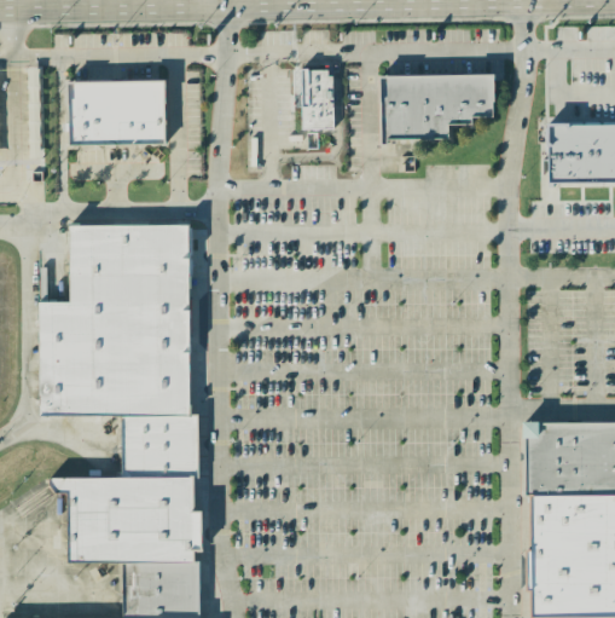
[(297,65),(337,65),(337,126),(297,126),(297,65)]
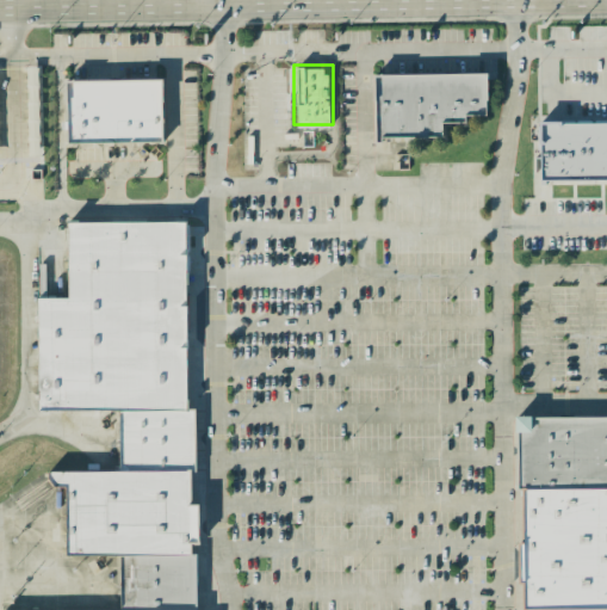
[(43,67),(30,67),(30,76),(43,76),(43,67)]
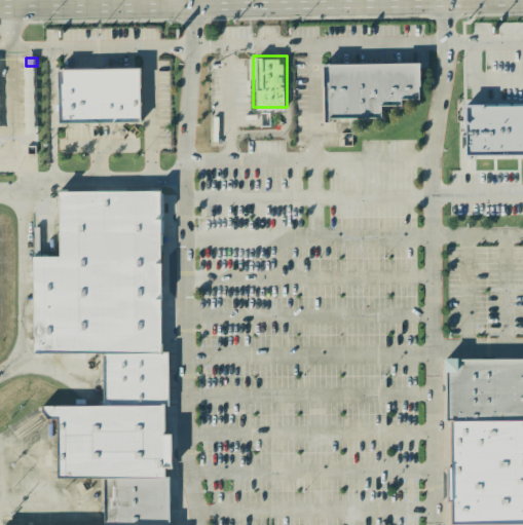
[(326,62),(418,62),(419,96),(402,97),(402,103),(380,103),(380,116),(326,117),(326,97),(326,62)]
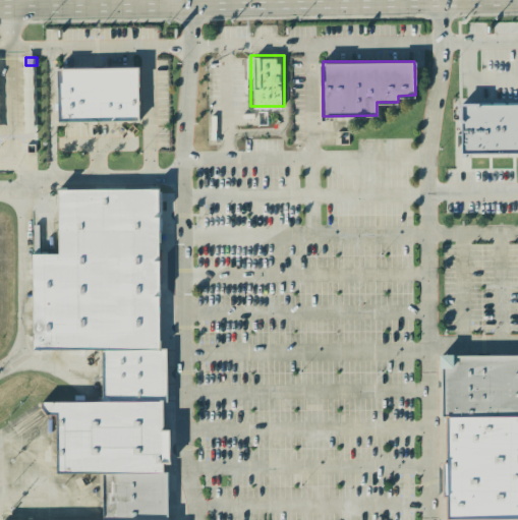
[(140,118),(57,119),(57,67),(139,66),(140,118)]
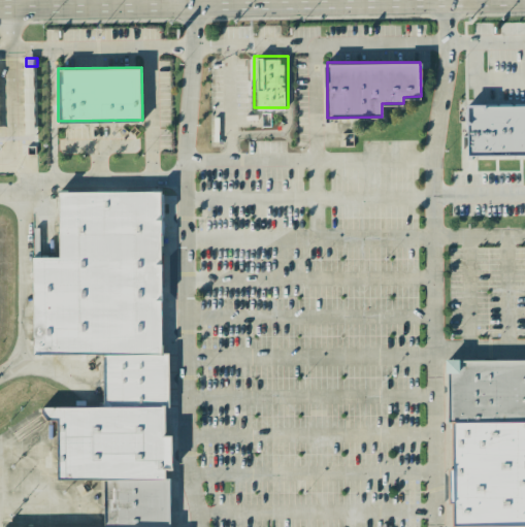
[(524,104),(468,105),(469,156),(524,155),(524,104)]
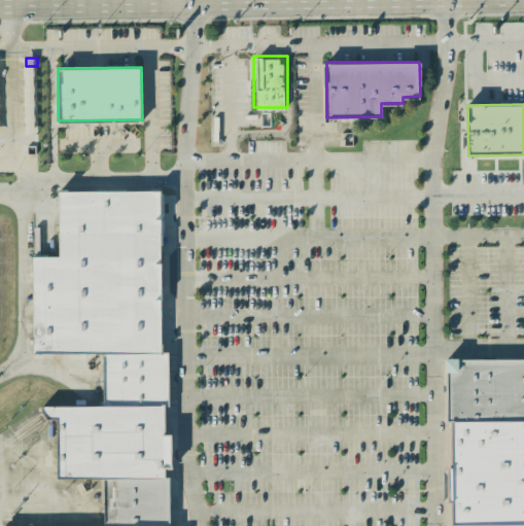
[(57,186),(161,186),(162,349),(105,349),(36,349),(35,255),(57,255),(57,186)]
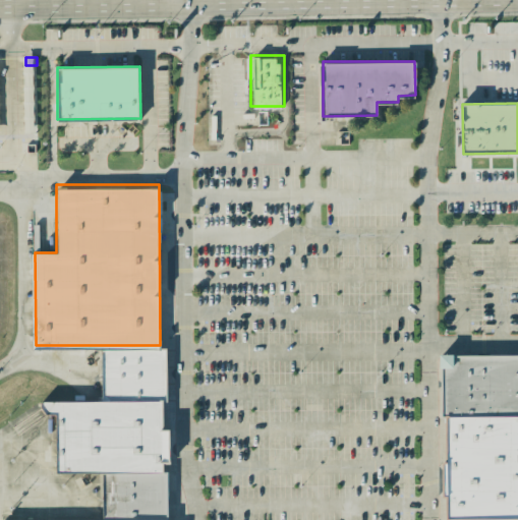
[(169,345),(169,401),(162,401),(104,402),(104,345),(160,345),(169,345)]
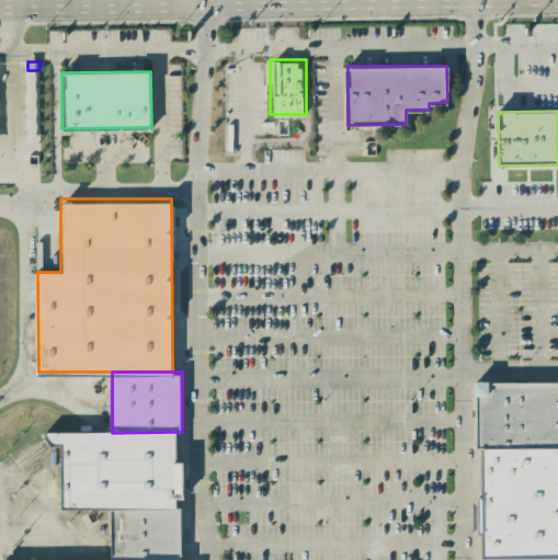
[(557,381),(478,381),(478,445),(481,445),(557,445),(557,381)]
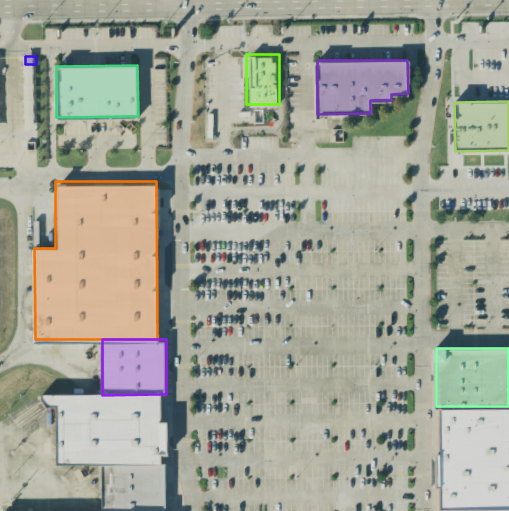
[(159,394),(159,422),(167,422),(167,453),(159,454),(159,463),(100,464),(54,464),(53,395),(102,395),(159,394)]
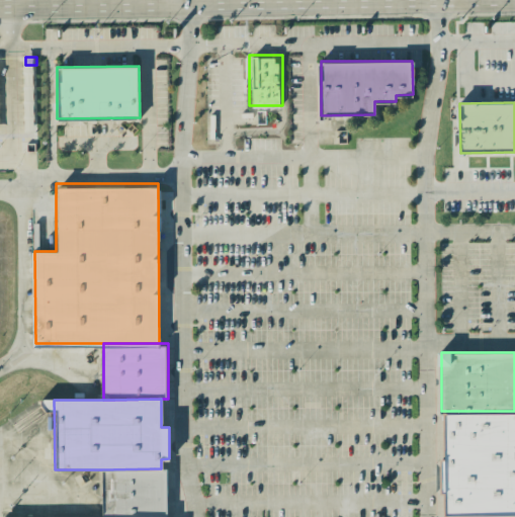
[(444,411),(514,411),(514,515),(444,515),(444,411)]
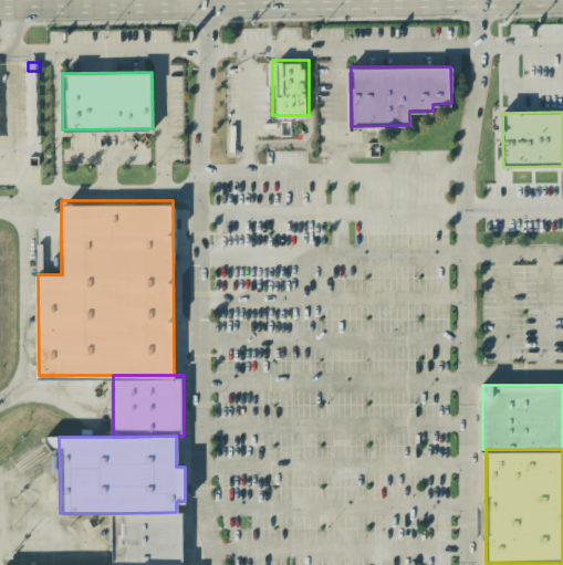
[(111,513),(111,563),(183,563),(183,512),(176,512),(111,513)]
